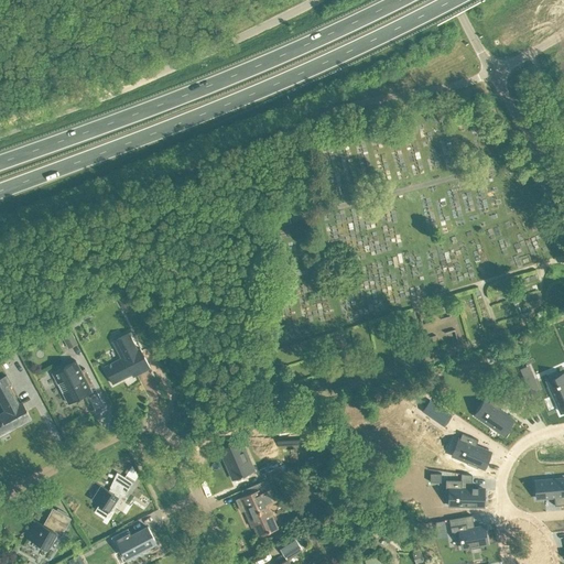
[(291,223),(290,217),(289,215),(279,218),(281,225),(291,223)]
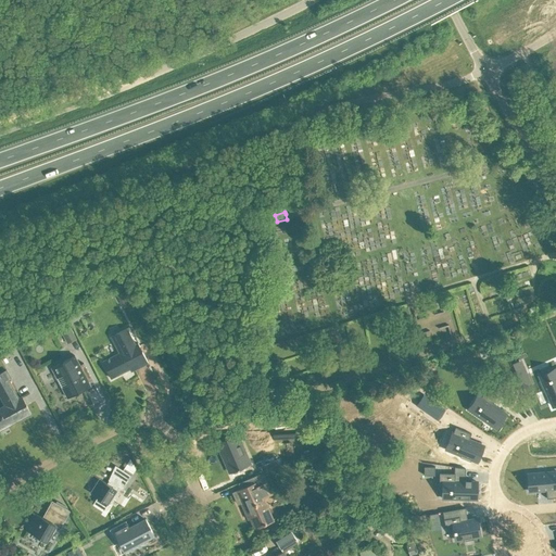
[(125,291),(116,295),(119,301),(123,299),(127,297),(125,291)]
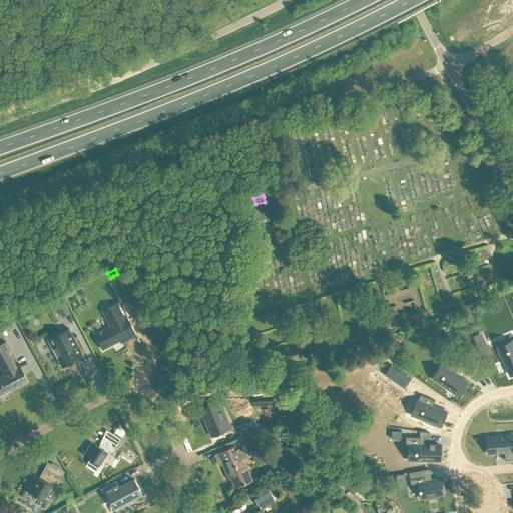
[(54,302),(59,311),(69,306),(64,297),(54,302)]
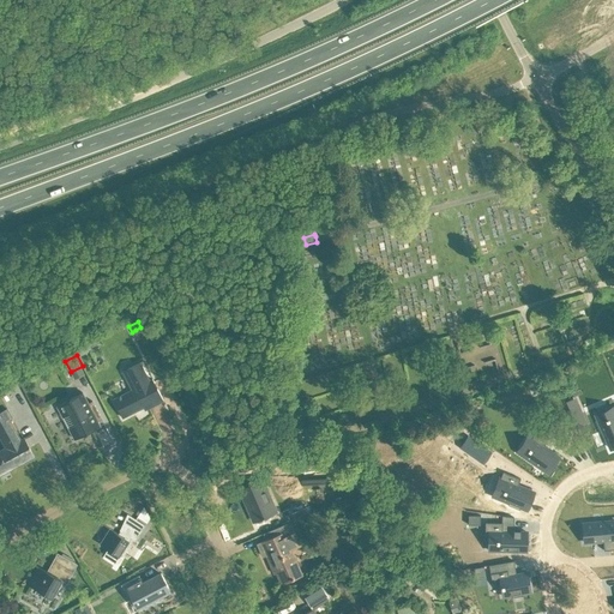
[(150,380),(140,362),(122,372),(132,390),(113,399),(122,419),(144,407),(145,410),(164,401),(152,379),(150,380)]
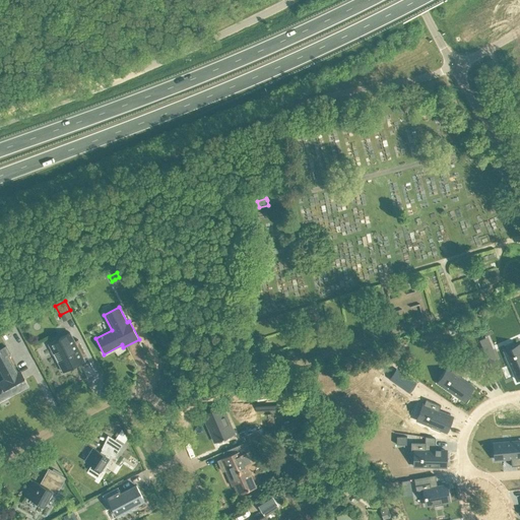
[(78,359),(82,356),(86,354),(78,339),(75,341),(70,332),(48,343),(54,353),(59,350),(64,360),(58,363),(63,372),(80,363),(78,359)]
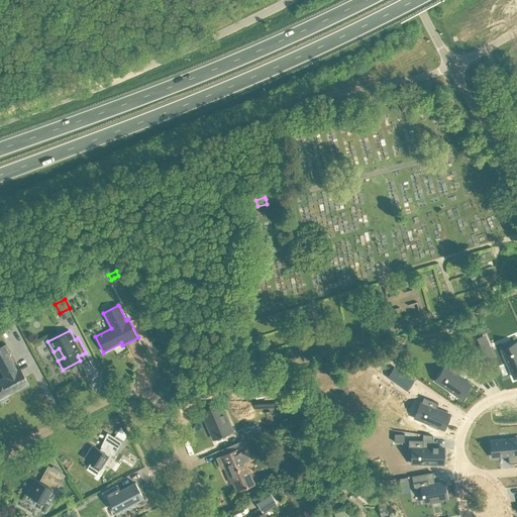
[(482,334),(477,337),(486,359),(492,356),(482,334)]
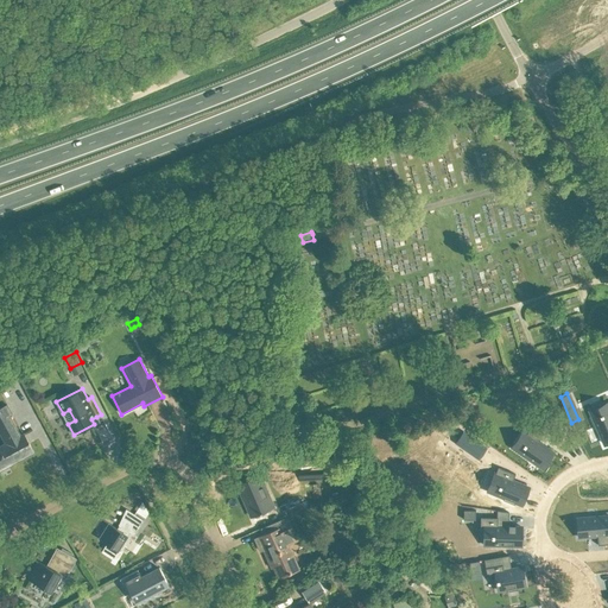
[(607,411),(600,416),(594,418),(605,443),(607,442),(607,404),(607,405),(607,406),(607,411)]
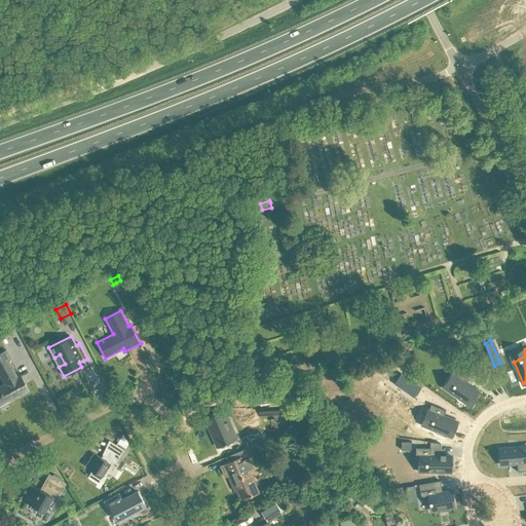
[(20,375),(6,350),(0,353),(0,374),(5,383),(0,385),(0,407),(30,391),(21,375),(20,375)]
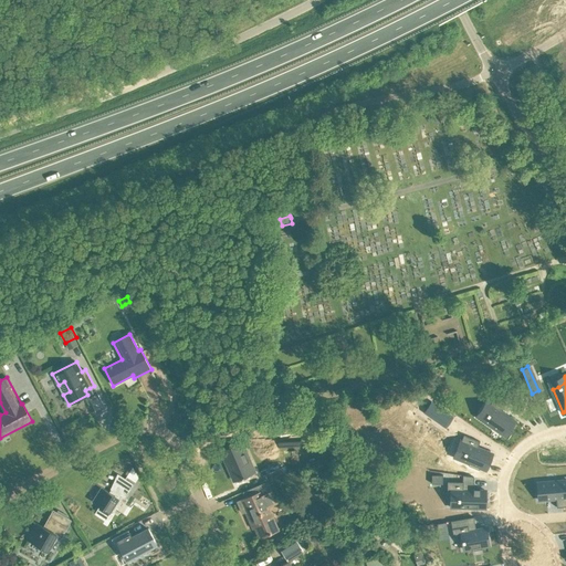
[(511,394),(506,399),(517,407),(522,400),(511,394)]
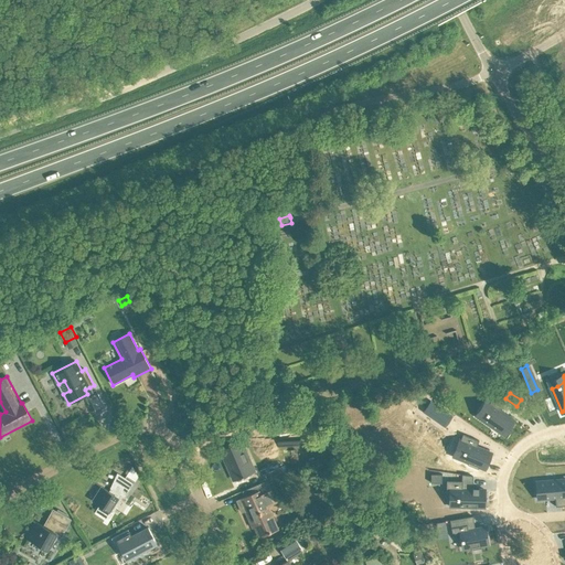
[(492,406),(482,419),(504,435),(514,420),(500,411),(504,405),(493,397),(490,403),(489,404),(492,406)]
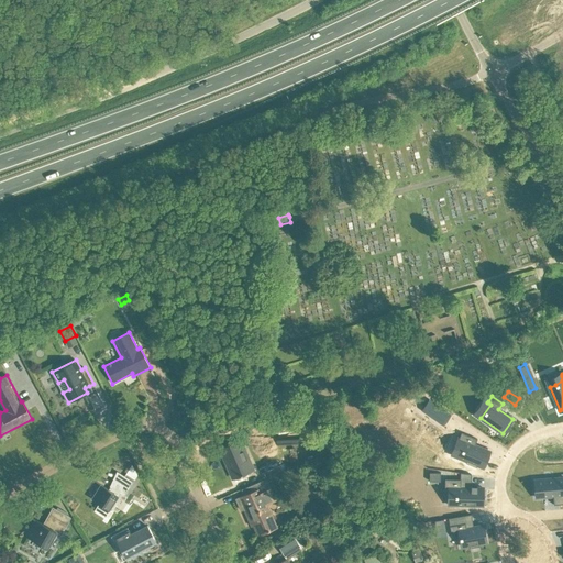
[(429,399),(421,410),(433,419),(442,408),(429,399)]
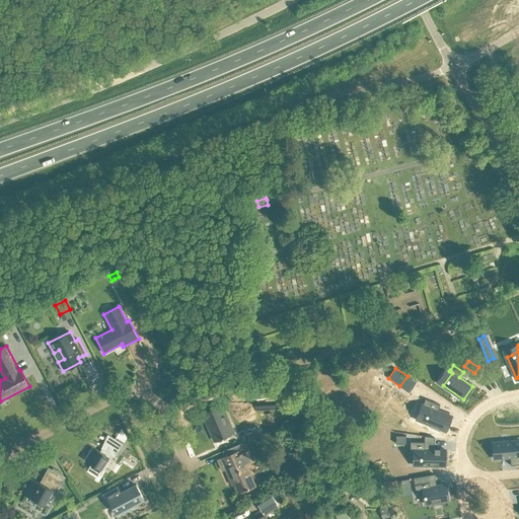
[(253,405),(290,395),(286,382),(250,393),(253,405)]
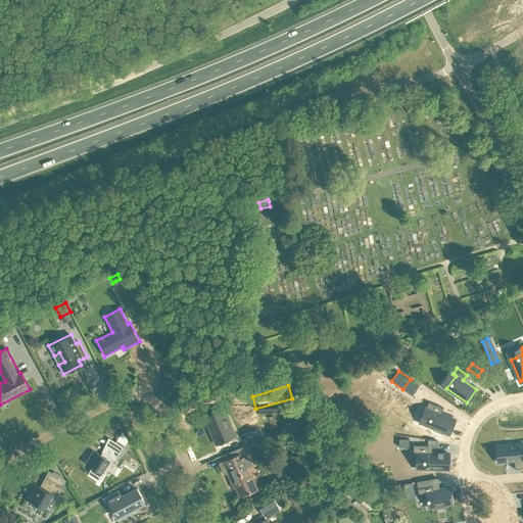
[(427,407),(426,408),(432,411),(426,425),(433,428),(433,429),(442,433),(443,432),(448,434),(455,419),(441,413),(443,408),(429,401),(427,407)]
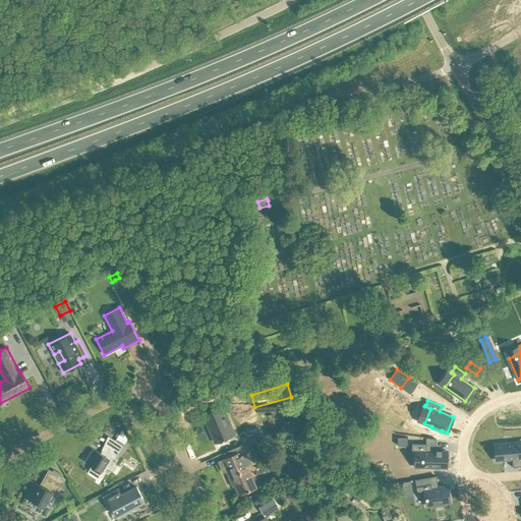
[(222,407),(204,415),(216,443),(230,437),(226,426),(230,424),(222,407)]
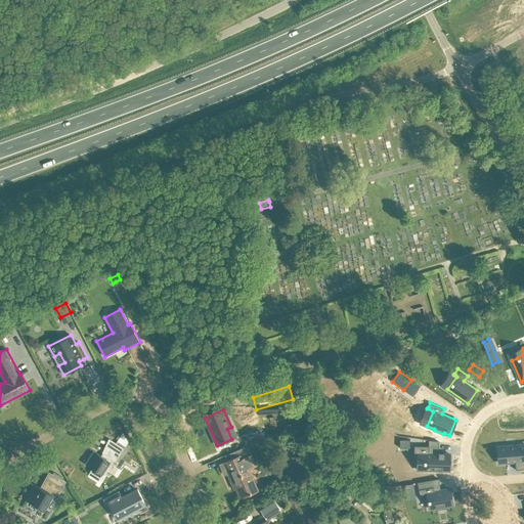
[(128,440),(123,433),(123,432),(118,440),(117,441),(125,445),(128,440)]
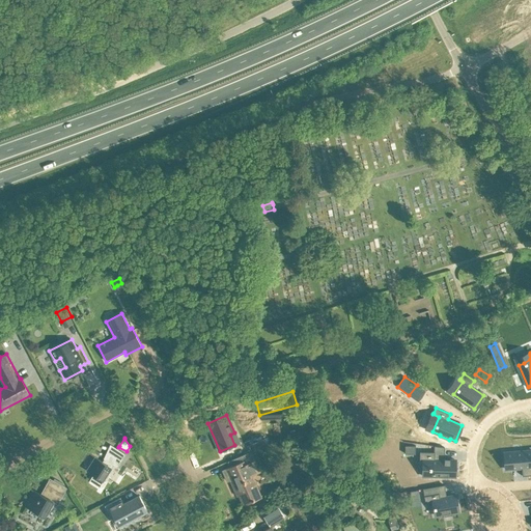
[(264,438),(249,445),(251,451),(268,444),(264,438)]
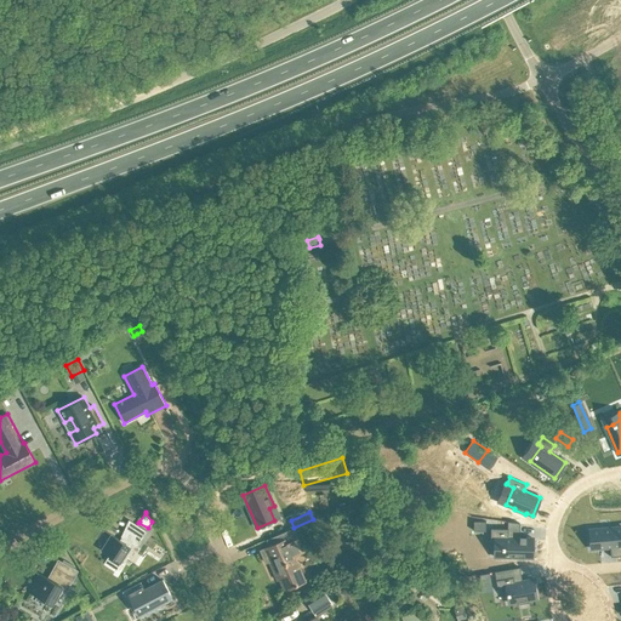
[(439,527),(465,528),(465,517),(439,517),(439,527)]
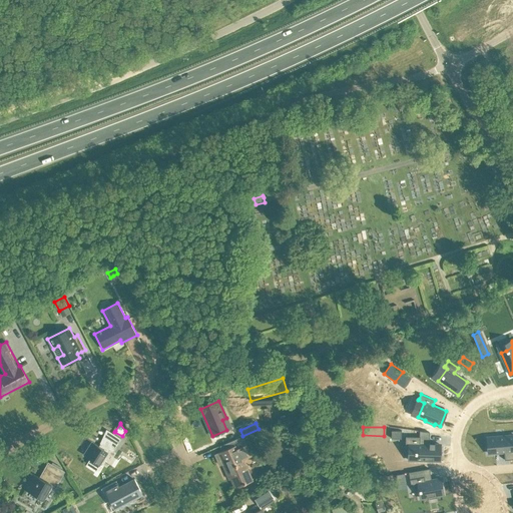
[(392,430),(391,438),(401,438),(402,430),(392,430)]
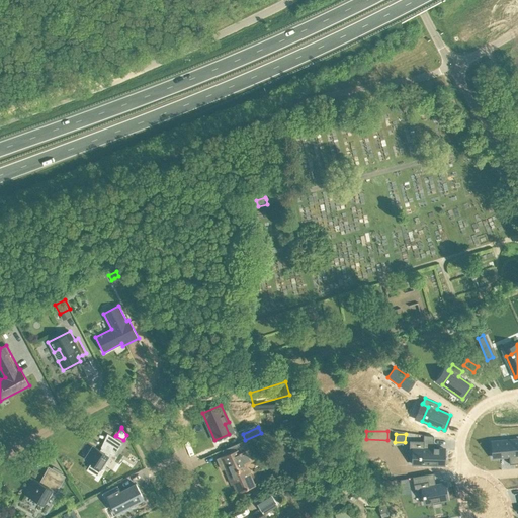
[(92,446),(85,458),(91,462),(86,469),(87,470),(87,469),(96,476),(100,475),(103,470),(101,468),(110,453),(114,456),(122,444),(109,435),(105,441),(101,448),(103,449),(101,452),(92,446)]
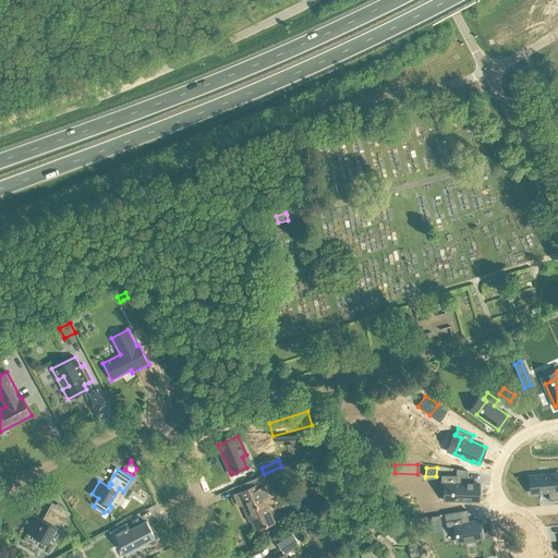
[(557,472),(530,475),(532,493),(548,492),(549,499),(557,498),(557,472)]
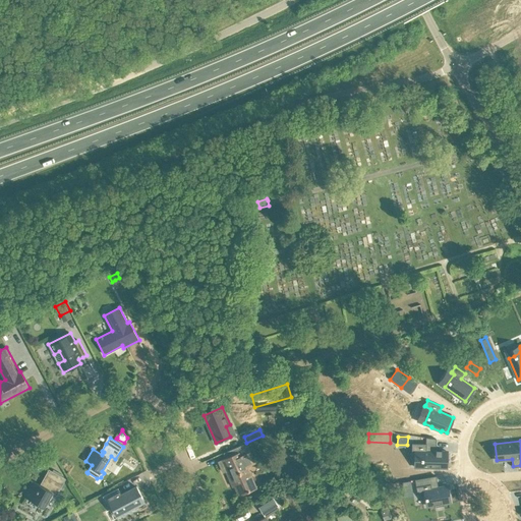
[(412,443),(412,451),(414,451),(422,451),(422,467),(447,467),(447,451),(436,451),(426,451),(426,443),(412,443)]
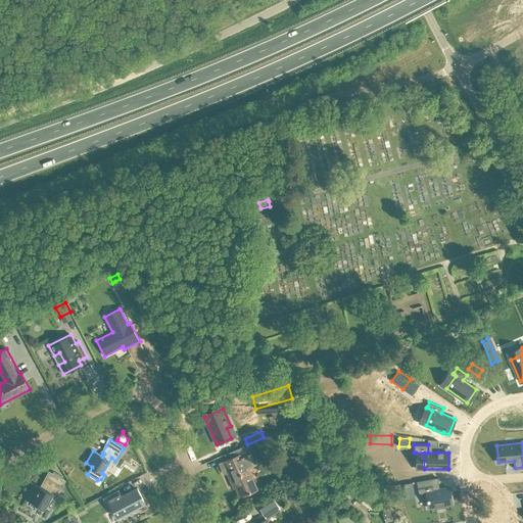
[(250,454),(241,458),(240,454),(218,464),(223,475),(227,474),(232,484),(233,483),(239,497),(257,489),(247,468),(255,465),(250,454)]
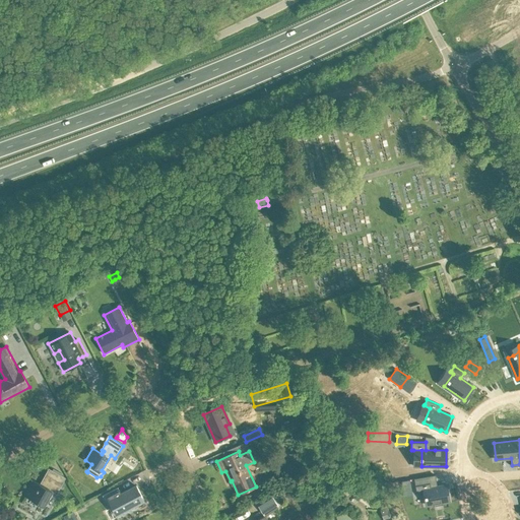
[(50,468),(46,474),(41,484),(34,480),(25,496),(45,506),(53,492),(57,495),(66,478),(50,468)]
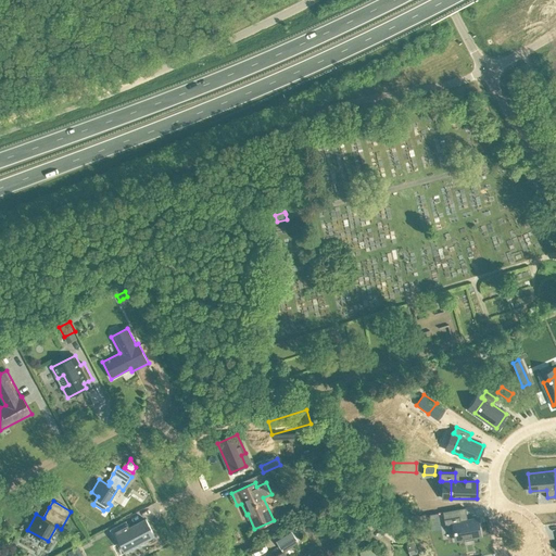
[(439,514),(429,515),(432,531),(441,529),(439,514)]
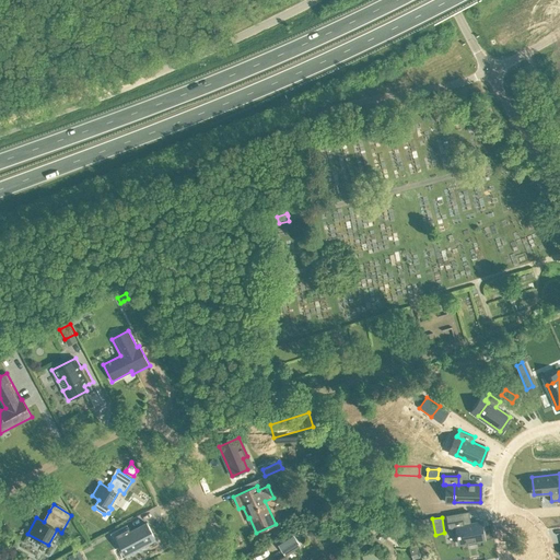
[(463,520),(447,523),(450,532),(456,531),(459,545),(467,543),(467,545),(476,544),(476,541),(485,539),(480,522),(471,524),(464,525),(463,520)]
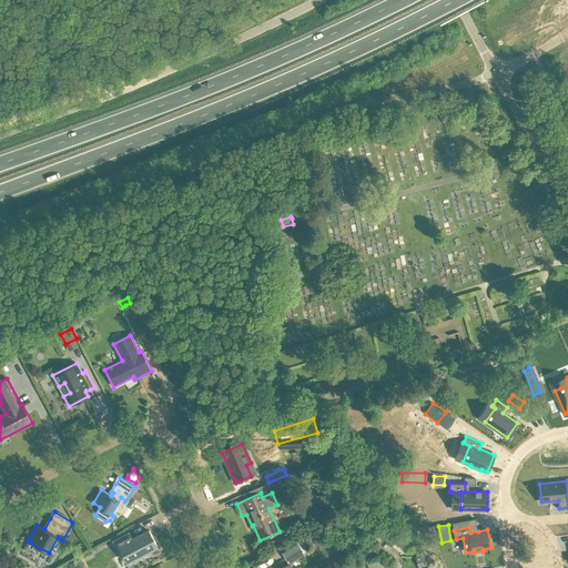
[(114,540),(112,541),(120,556),(121,555),(127,564),(128,564),(149,553),(148,550),(156,546),(149,531),(132,540),(129,533),(124,536),(114,540)]
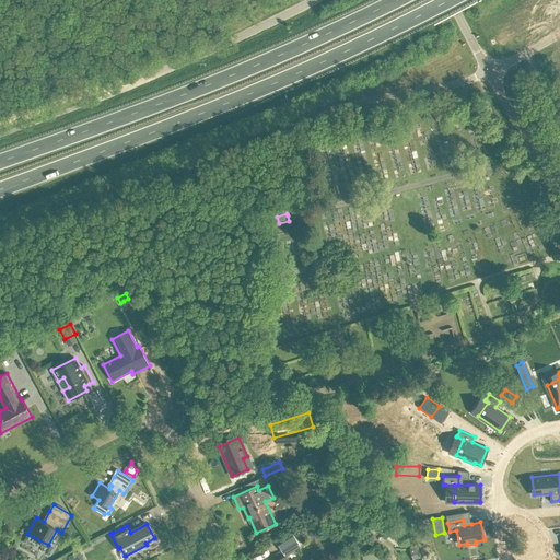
[(375,524),(368,533),(372,536),(380,528),(375,524)]
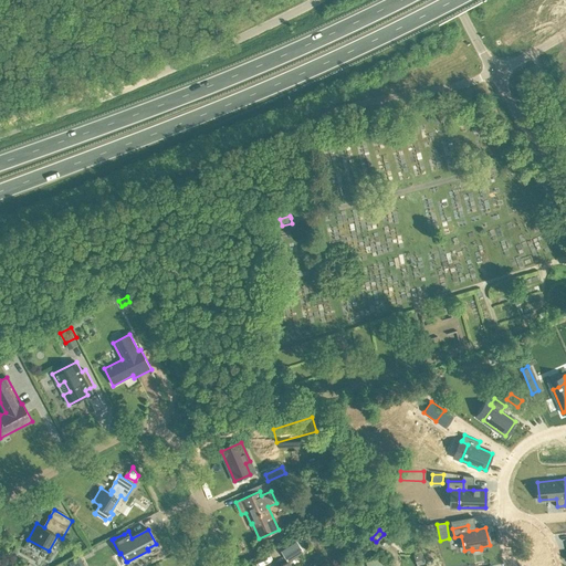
[(391,534),(384,540),(388,546),(396,541),(391,534)]
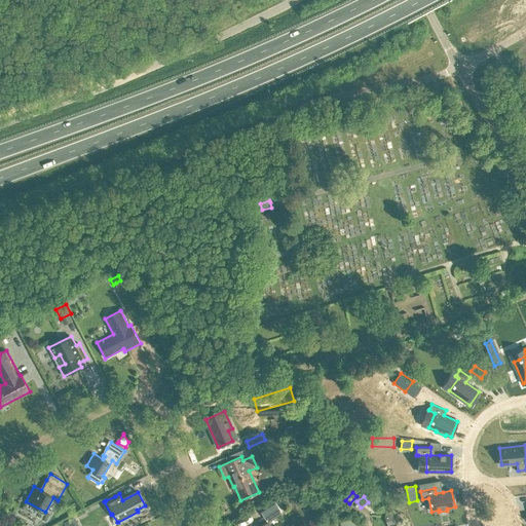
[(275,502),(261,512),(267,521),(282,513),(275,502)]
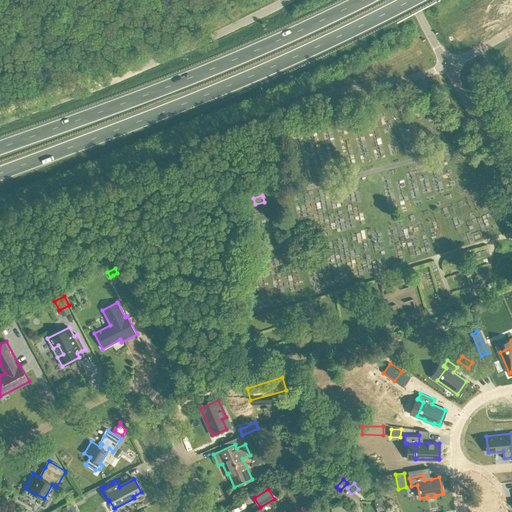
[(378,498),(381,511),(388,509),(385,496),(378,498)]
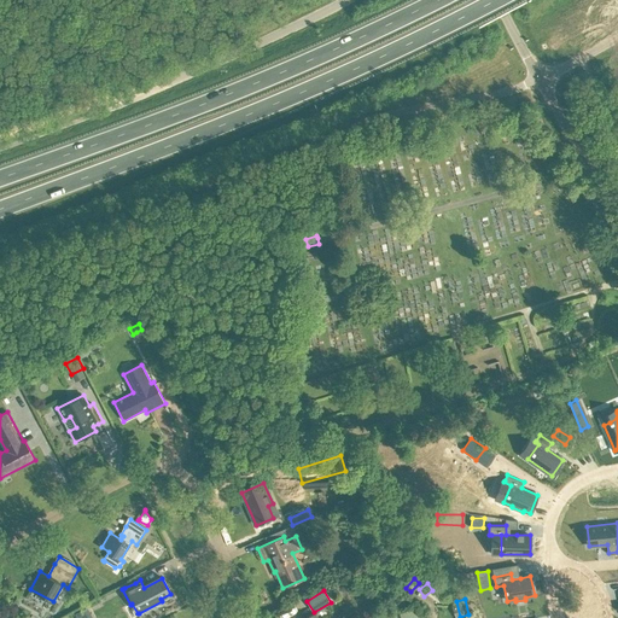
[(421,617),(420,605),(404,607),(406,617),(421,617)]
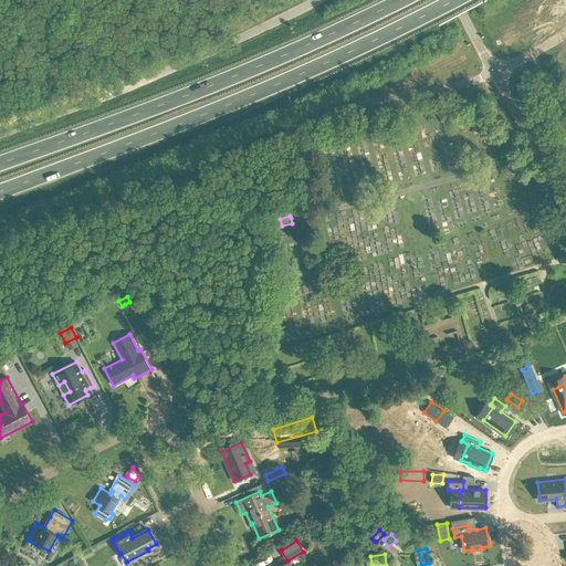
[(80,556),(69,562),(71,565),(80,565),(79,564),(83,562),(80,556)]
